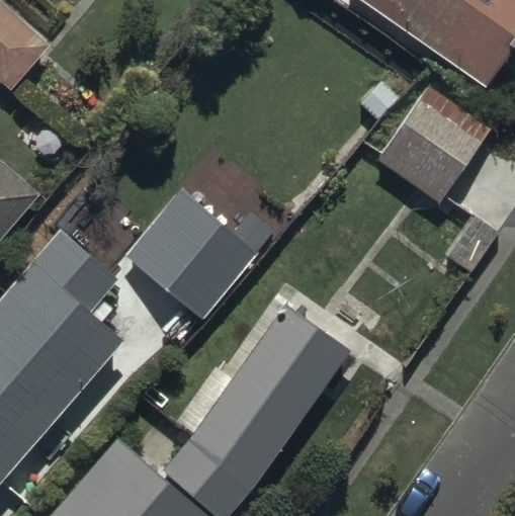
[(337,0),(484,94),(514,44),(514,0),(337,0)]
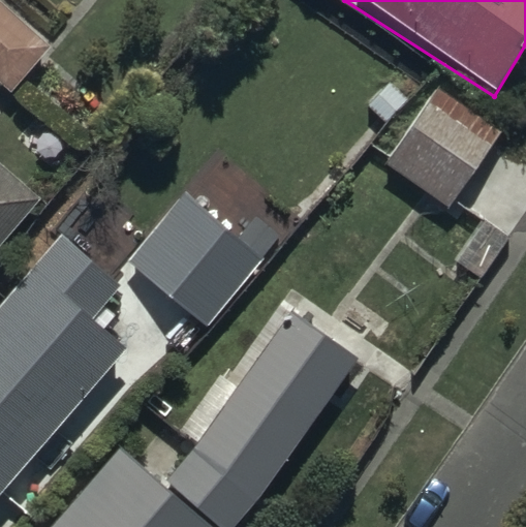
[(0,1),(0,78),(13,91),(52,51),(0,1)]
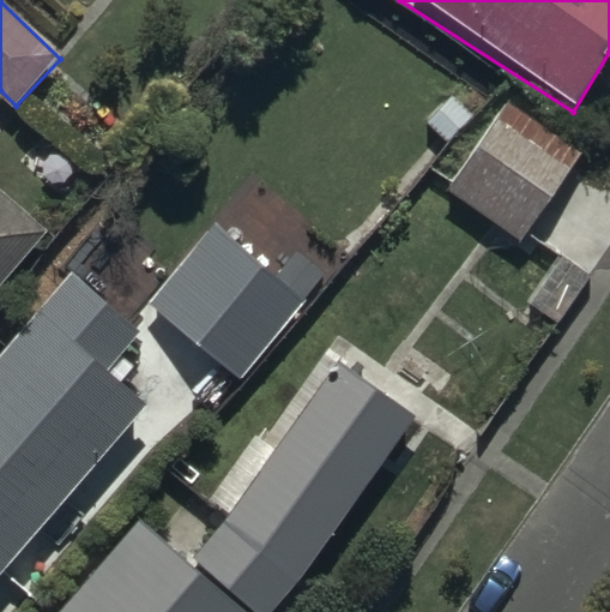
[(584,150),(507,99),(446,189),(523,241),(584,150)]
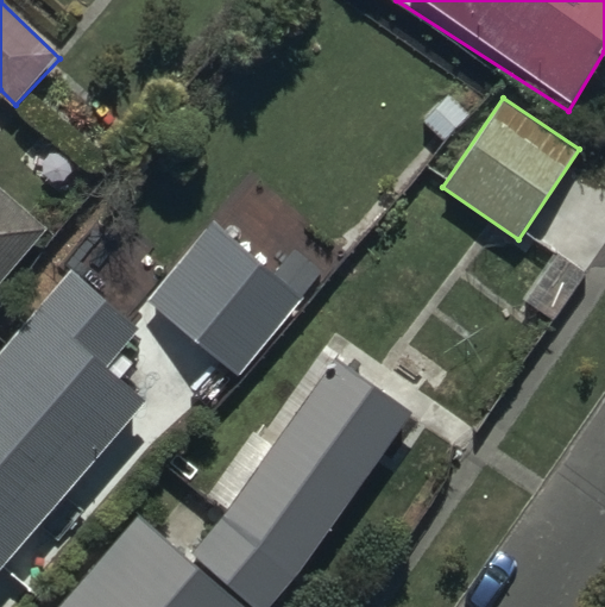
[(0,281),(46,227),(0,187),(0,281)]
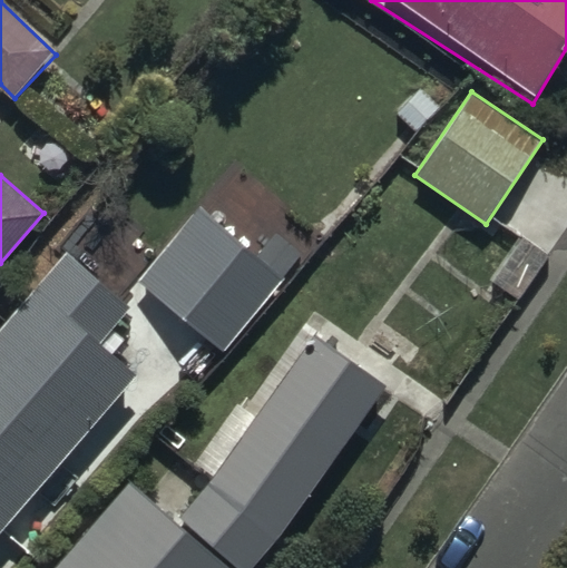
[(179,317),(148,353),(188,388),(281,280),(199,209),(138,282),(179,317)]
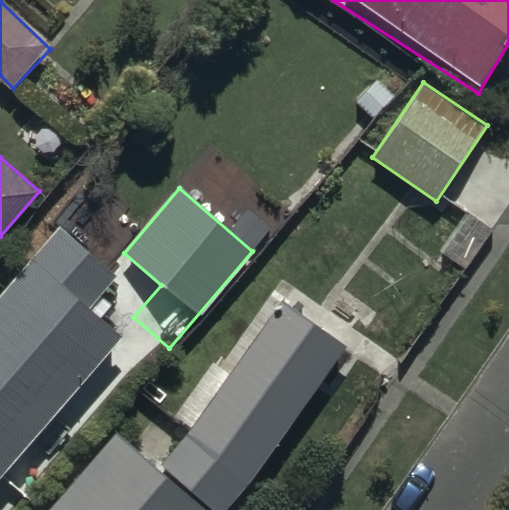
[(61,229),(0,296),(0,475),(123,339),(89,308),(116,278),(61,229)]
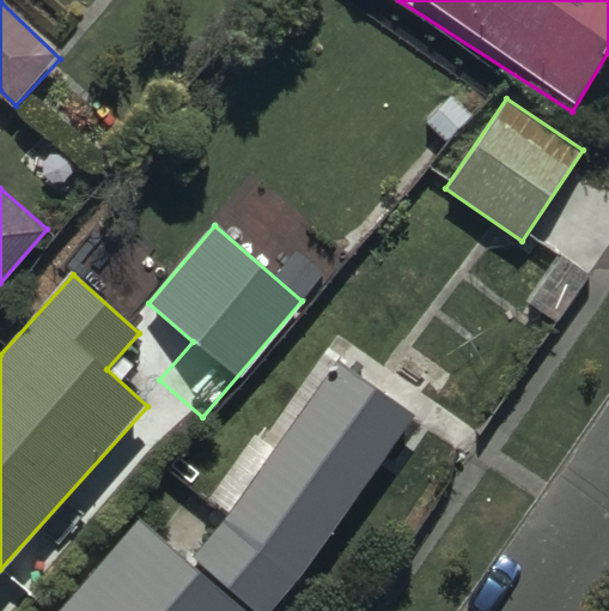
[(270,610),(415,415),(341,361),(194,560),(132,513),(59,610),(270,610)]
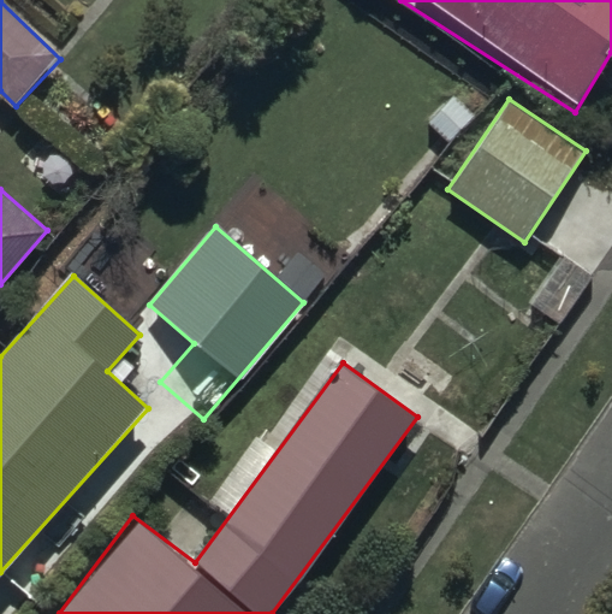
All buildings are outlined.
